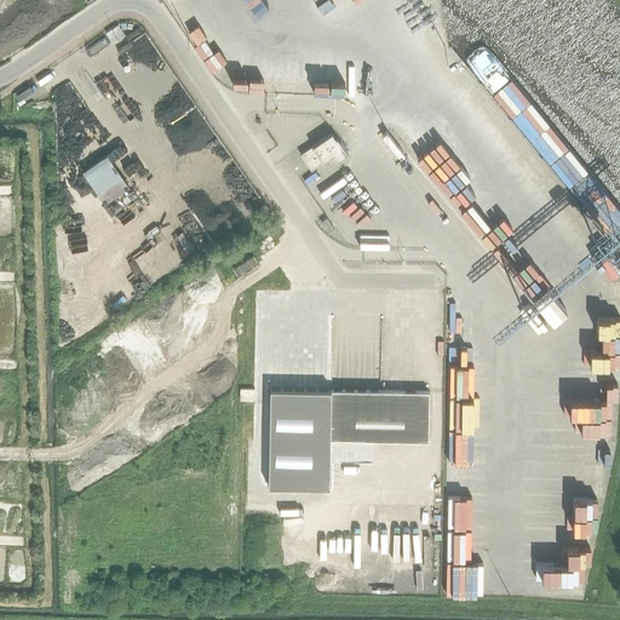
[(119,26),(105,33),(113,44),(125,35),(119,26)]
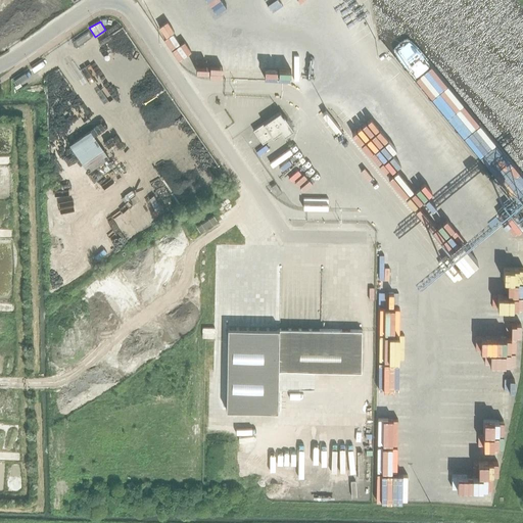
[(238,77),(265,77),(265,58),(251,58),(252,41),(239,41),(238,77)]
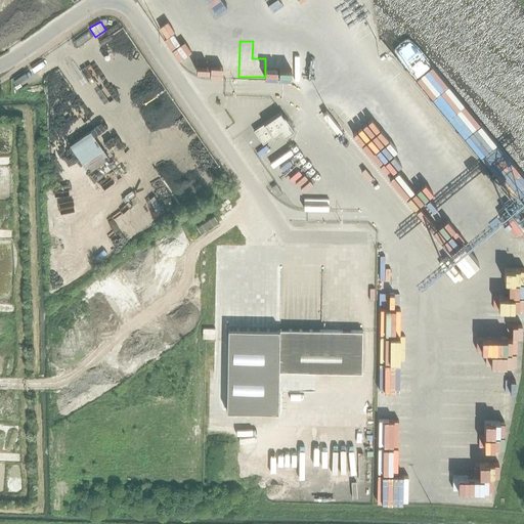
[(293,79),(293,70),(281,70),(280,79),(293,79)]
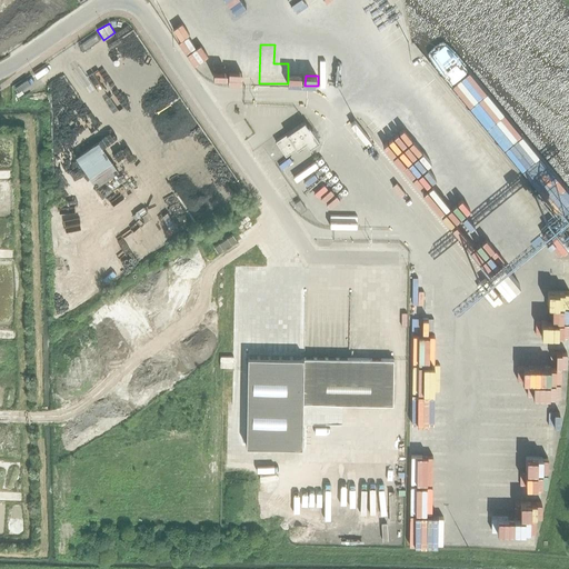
[(309,148),(319,141),(309,126),(307,126),(305,121),(276,141),(286,157),(306,143),(309,148)]
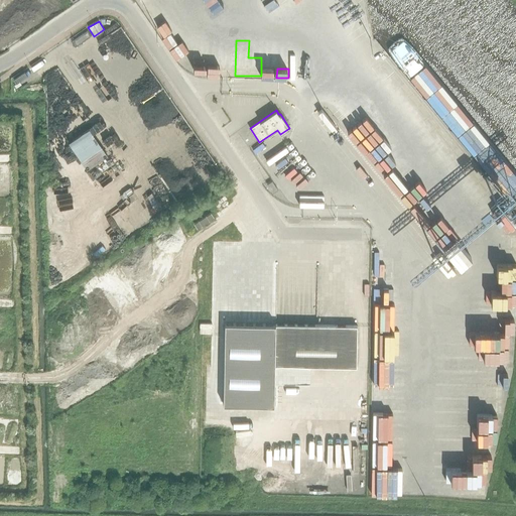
[(423,137),(436,159),(448,151),(447,149),(455,144),(443,126),(423,137)]
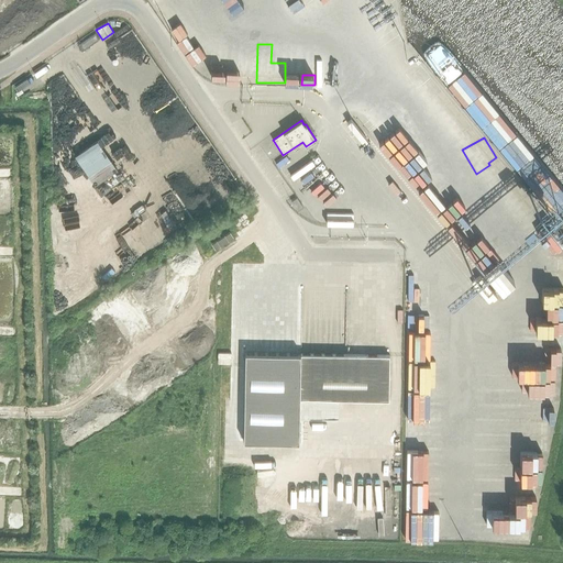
[(118,169),(97,140),(74,155),(95,185),(118,169)]
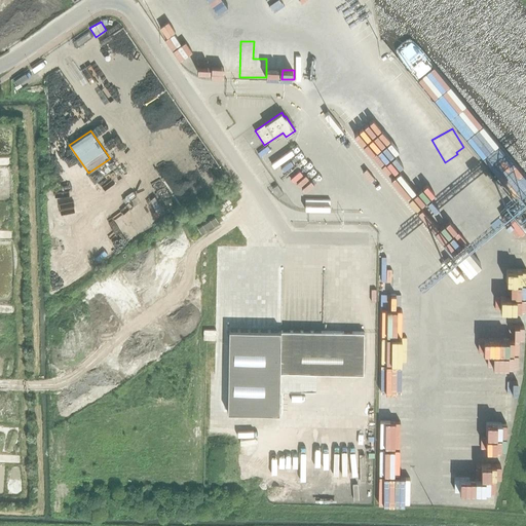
[(277,185),(272,188),(278,197),(284,194),(277,185)]
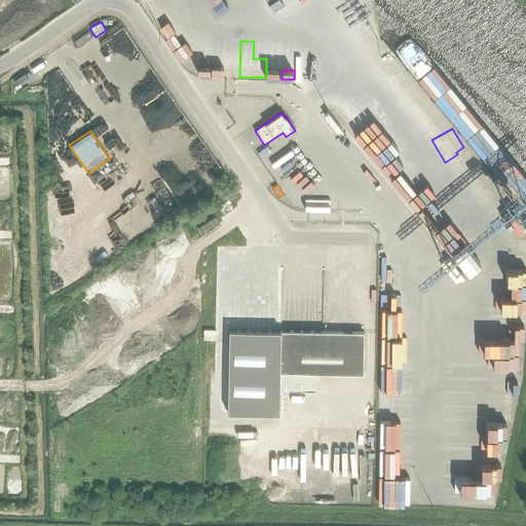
[(525,221),(511,204),(500,213),(519,232),(525,224),(525,221)]
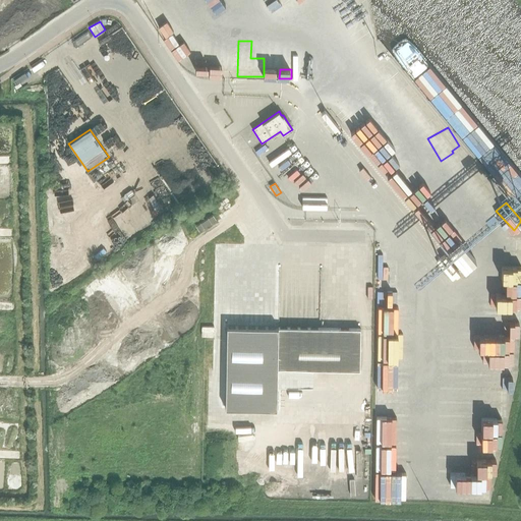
[(453,279),(462,271),(447,251),(437,259),(453,279)]
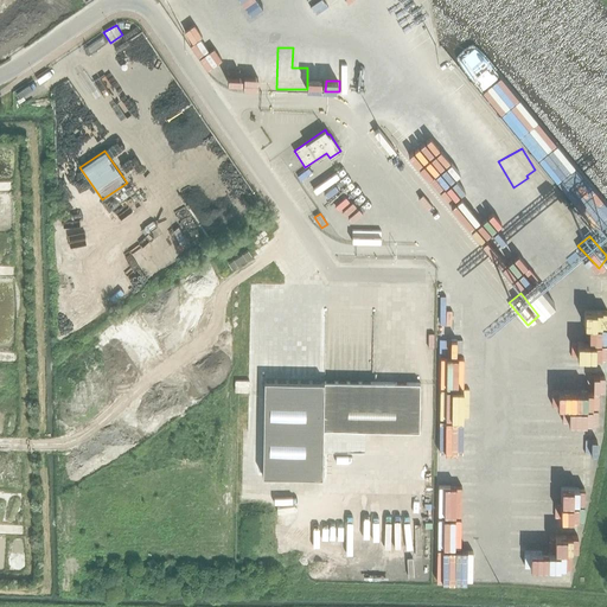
[(557,401),(557,417),(599,419),(600,387),(606,387),(606,368),(572,366),(572,383),(548,383),(548,401),(557,401)]
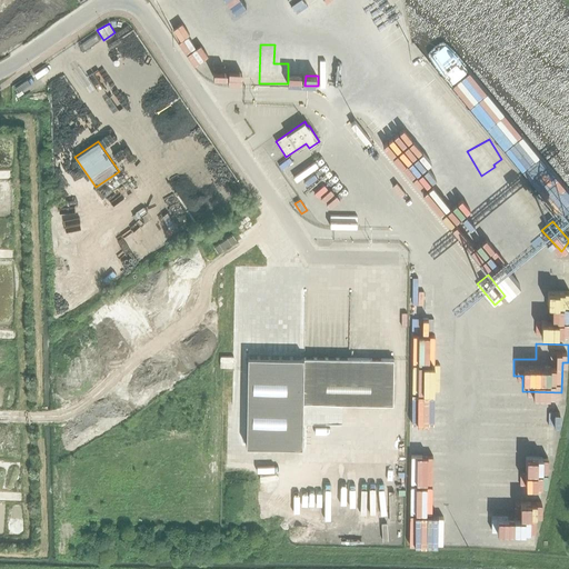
[(248,357),(246,447),(302,447),(302,403),(392,405),(393,359),(349,358),(303,358),(248,357)]
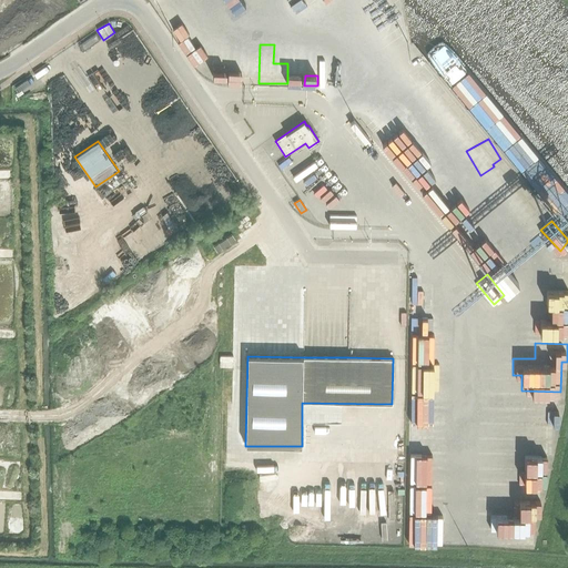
[(424,424),(425,389),(413,389),(412,433),(424,433),(425,424),(424,424)]
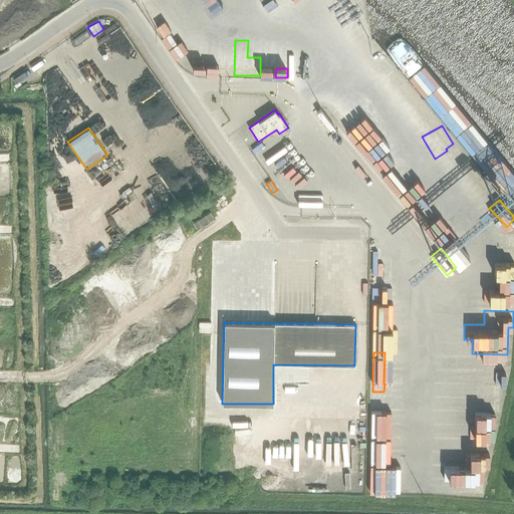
[(370,476),(370,488),(399,489),(399,474),(401,474),(402,461),(391,461),(392,448),(401,448),(402,434),(387,433),(387,421),(381,421),(382,413),(384,413),(384,407),(372,407),(370,462),(373,462),(373,476),(370,476)]
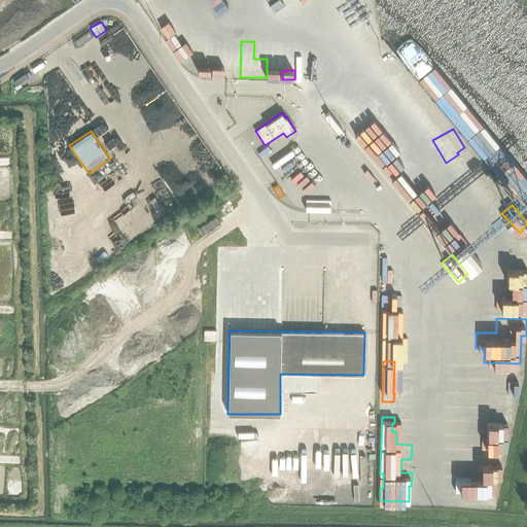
[(483,432),(483,442),(508,443),(508,417),(463,417),(463,420),(458,420),(458,432),(483,432)]
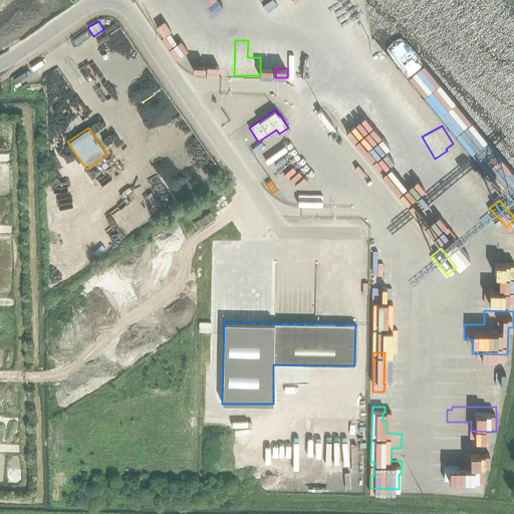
[(456,488),(485,489),(485,463),(490,463),(491,449),(486,449),(486,434),(447,433),(447,448),(462,448),(461,454),(467,454),(466,461),(441,461),(440,477),(456,477),(456,488)]
